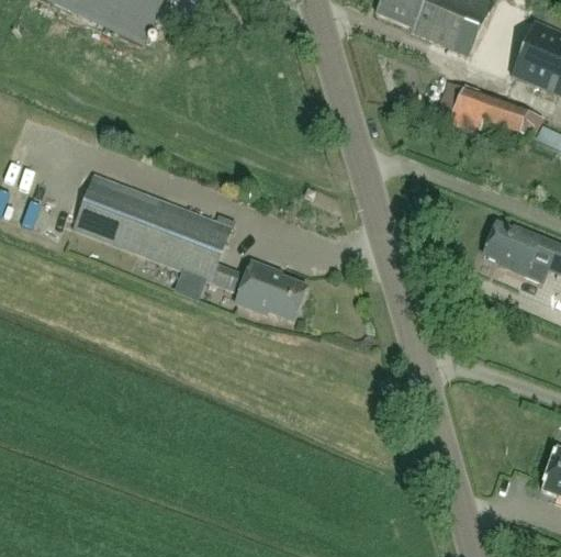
[(54,0),(144,42),(164,0),(54,0)]
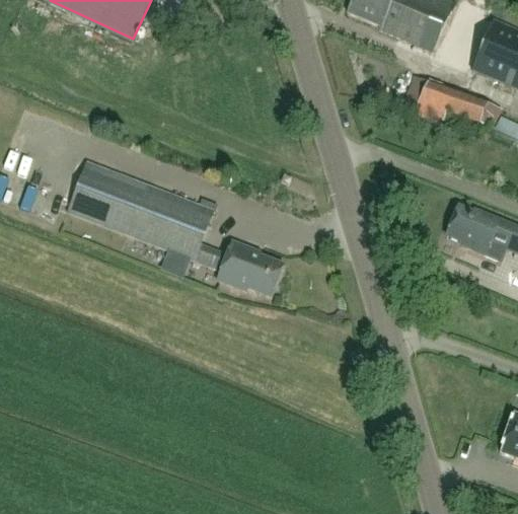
[(352,0),(348,11),(380,25),(379,27),(432,51),(435,43),(450,50),(449,58),(467,66),(471,61),(475,63),(494,19),(450,0),(352,0)]
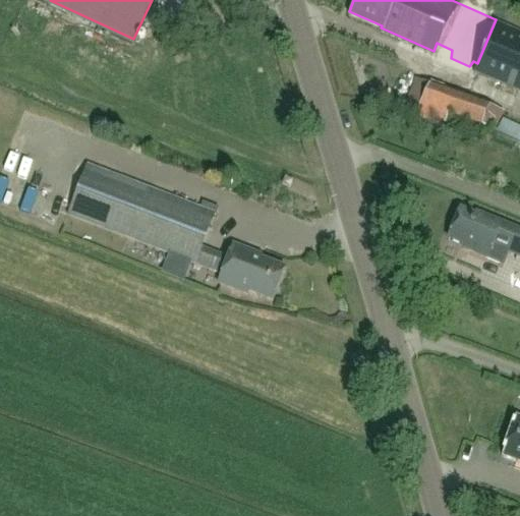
[(518,88),(519,84),(519,30),(496,19),(477,63),(474,69),(518,88)]
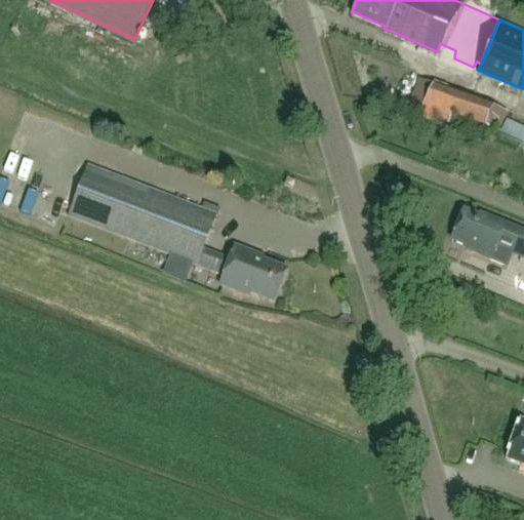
[(425,97),(419,112),(448,122),(452,110),(485,121),(492,97),(432,77),(425,97)]
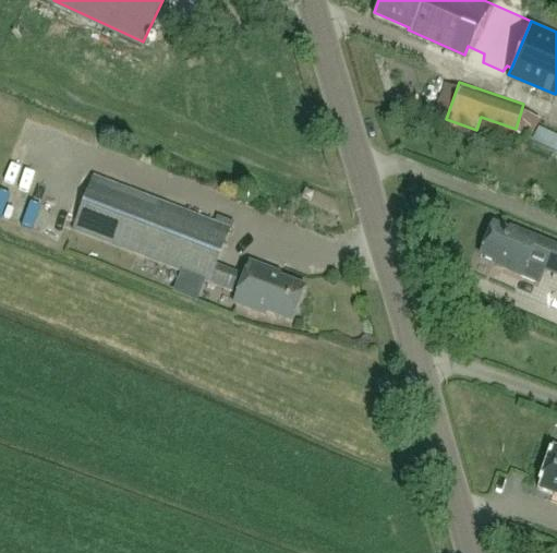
[(531,139),(556,151),(556,132),(539,123),(531,139)]
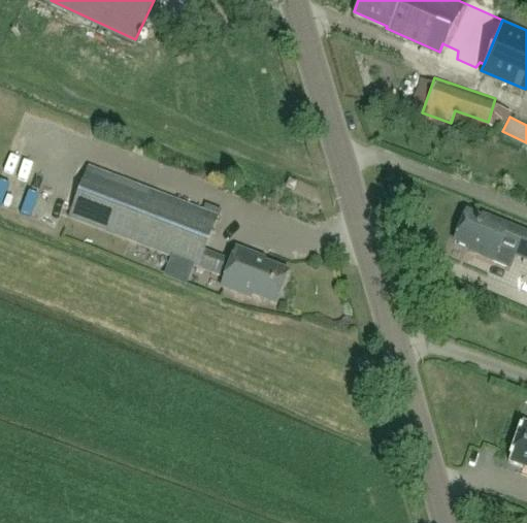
[(90,163),(70,215),(161,250),(171,254),(176,256),(226,274),(222,284),(251,295),(252,292),(275,301),(289,268),(257,256),(258,253),(237,246),(232,258),(204,247),(218,214),(90,163)]
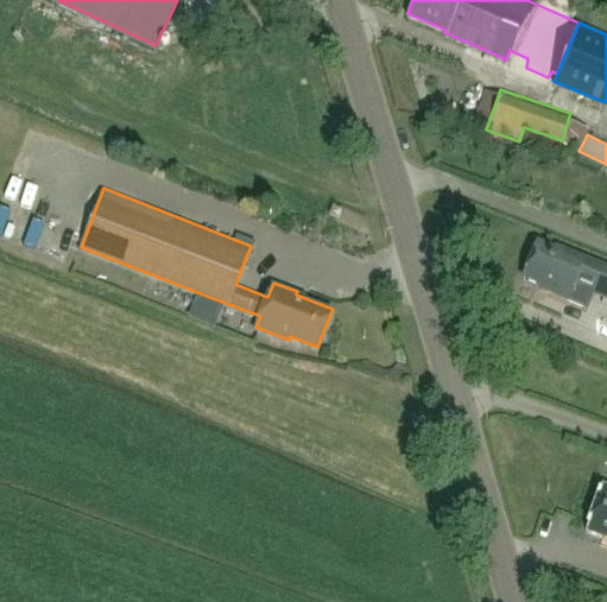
[(606,264),(558,245),(557,247),(539,240),(524,274),(563,291),(561,293),(583,303),(589,289),(606,296),(606,264)]
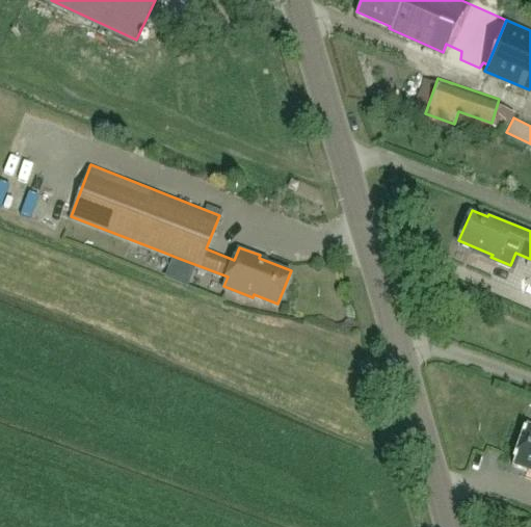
[(530,423),(528,422),(513,463),(530,469),(530,423)]
